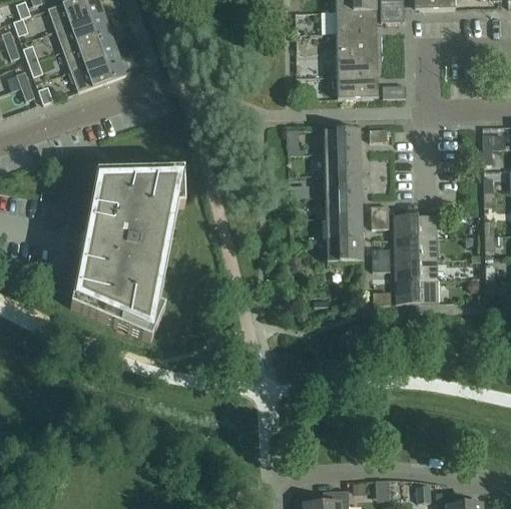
[(77,0),(75,1),(74,0),(49,9),(56,30),(104,13),(99,0),(77,0)]
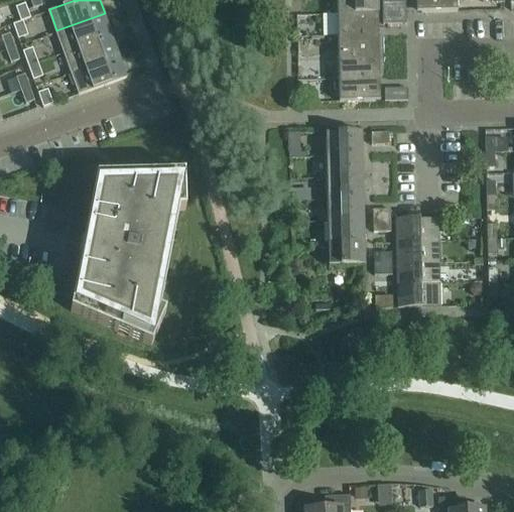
[(337,0),(338,12),(374,11),(373,0),(337,0)]
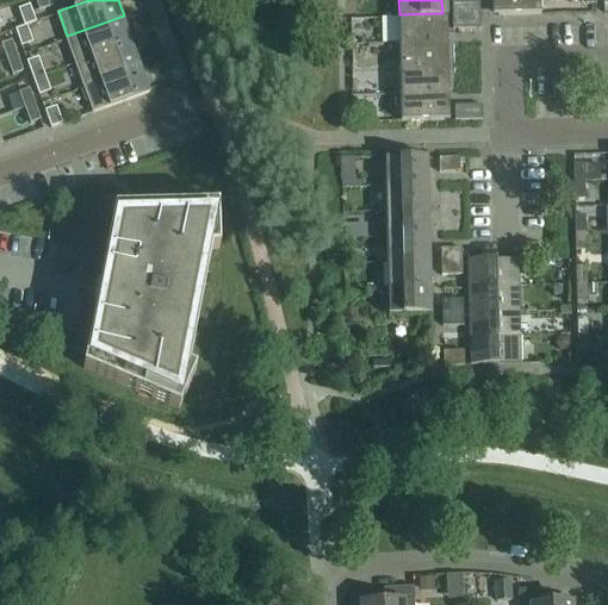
[(453,0),(453,13),(467,12),(467,0),(453,0)]
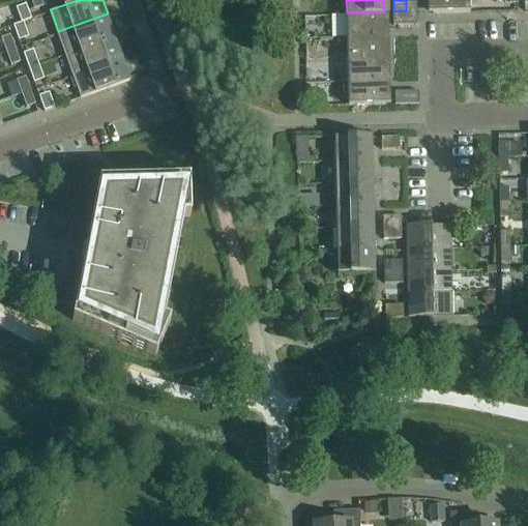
[(406,0),(406,10),(417,10),(417,0),(406,0)]
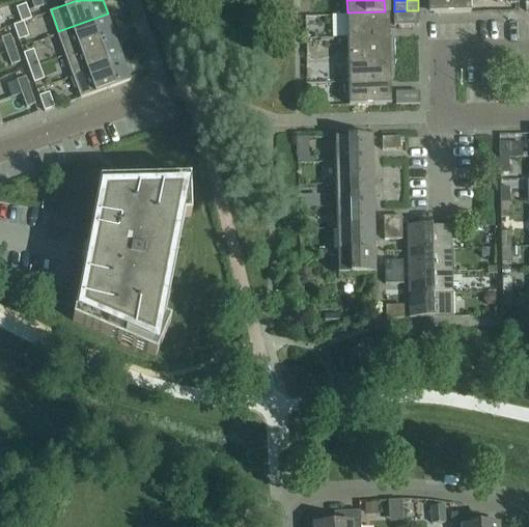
[(434,0),(435,10),(471,9),(470,0),(434,0)]
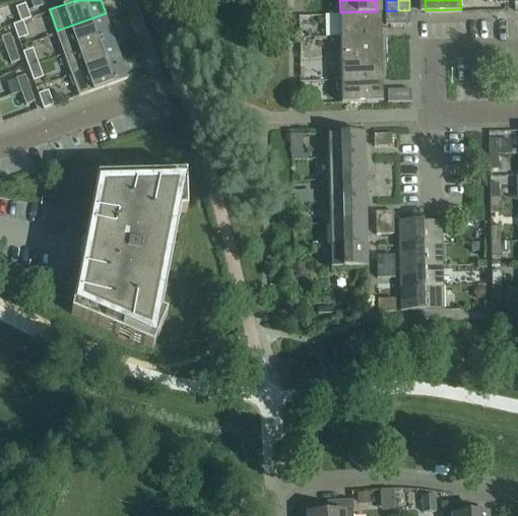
[(24,18),(31,16),(26,1),(16,5),(22,19),(24,18)]
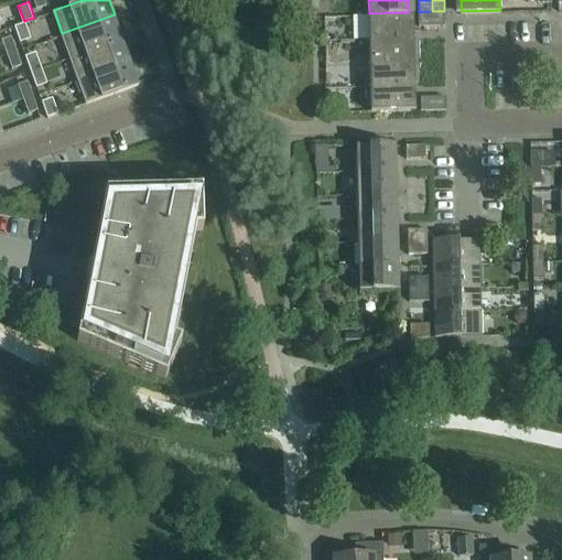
[(343,8),(344,32),(355,32),(355,8),(343,8)]
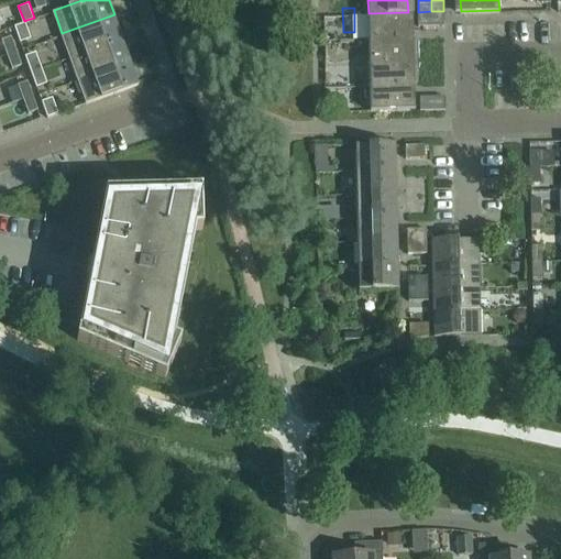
[(431,11),(418,12),(419,24),(431,23),(431,11)]
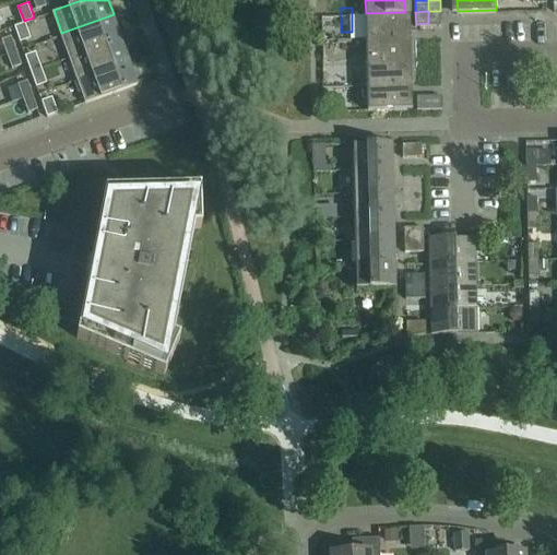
[(440,11),(428,11),(428,23),(441,23),(440,11)]
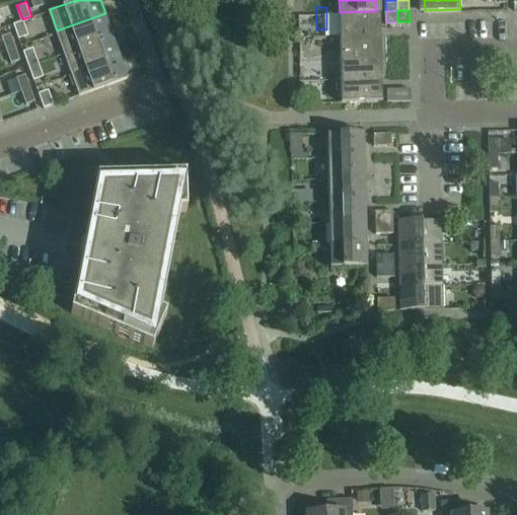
[(341,34),(376,33),(376,11),(340,12),(341,34)]
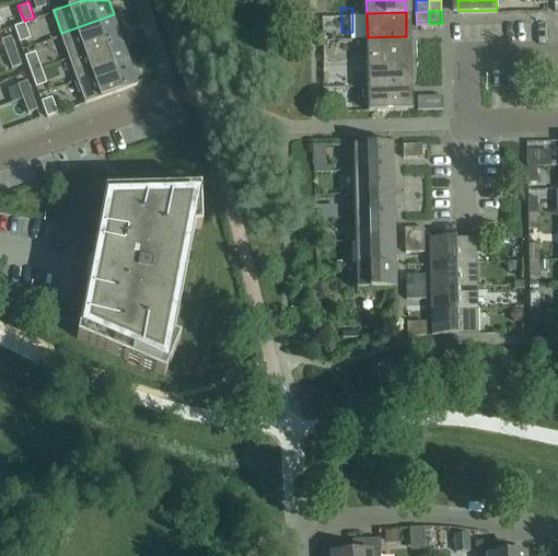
[(70,56),(123,36),(114,14),(61,33),(70,56)]
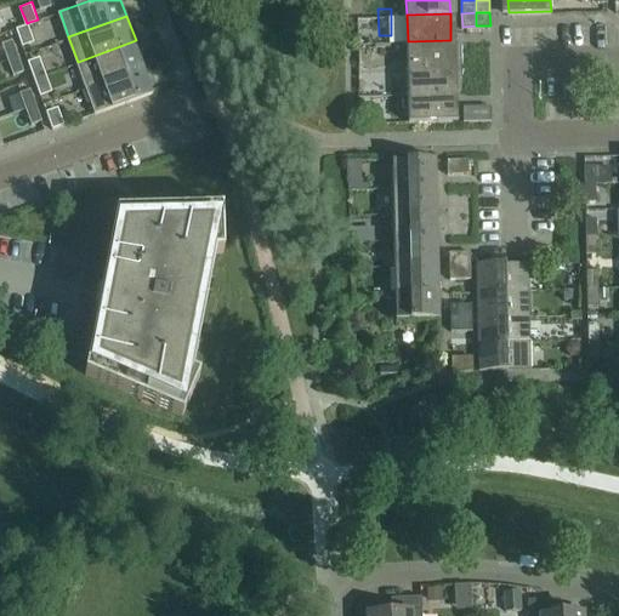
[(35,40),(29,22),(27,23),(17,27),(23,44),(35,40)]
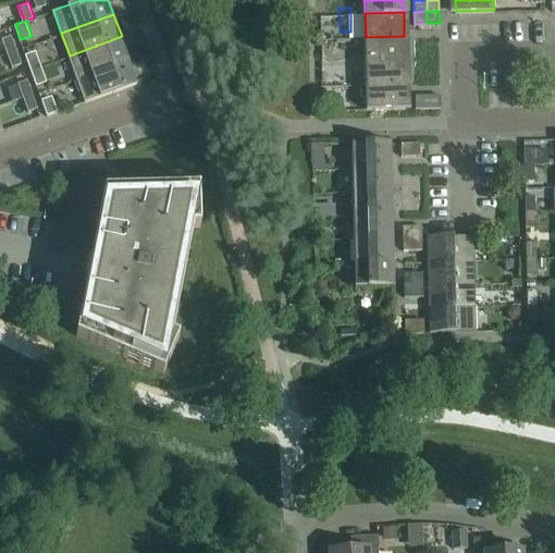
[(8,51),(16,48),(11,34),(2,37),(8,51)]
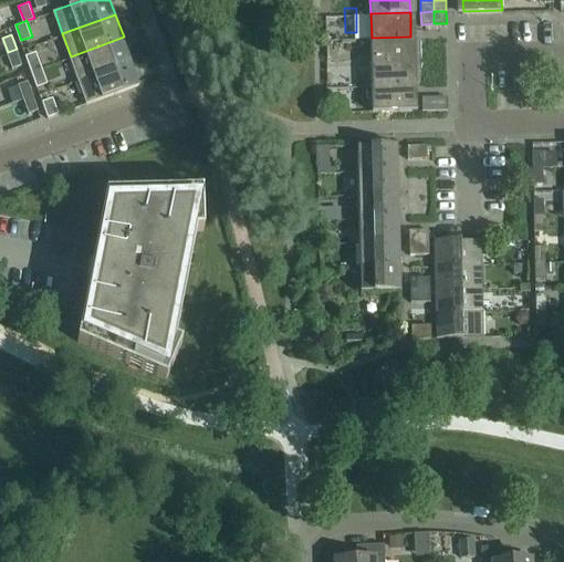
[(124,37),(71,56),(79,79),(132,59),(124,37)]
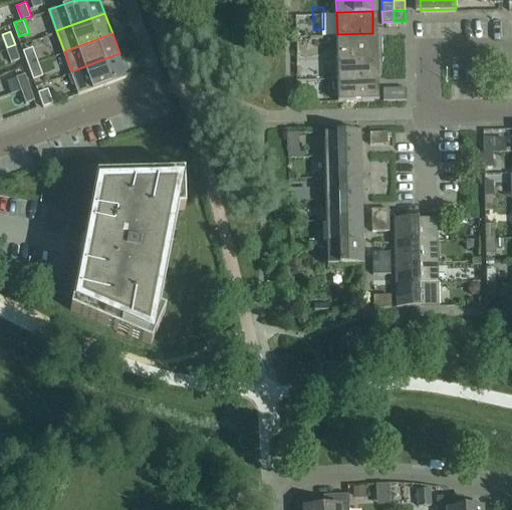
[(337,55),(373,54),(372,33),(337,34),(337,55)]
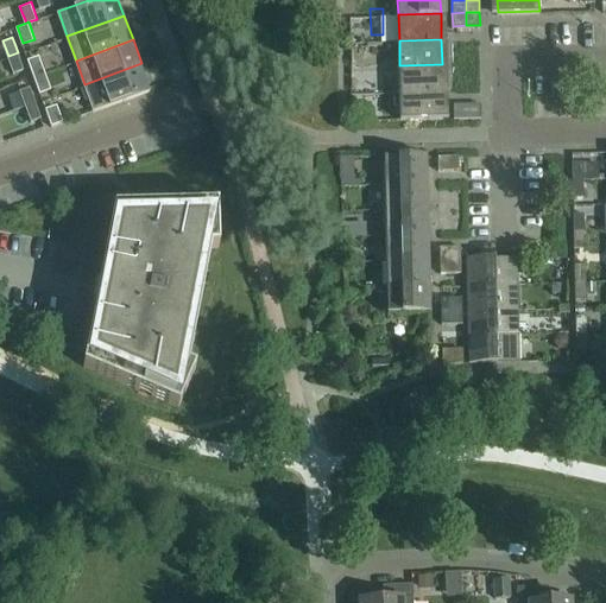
[(8,56),(13,71),(23,68),(18,52),(8,56)]
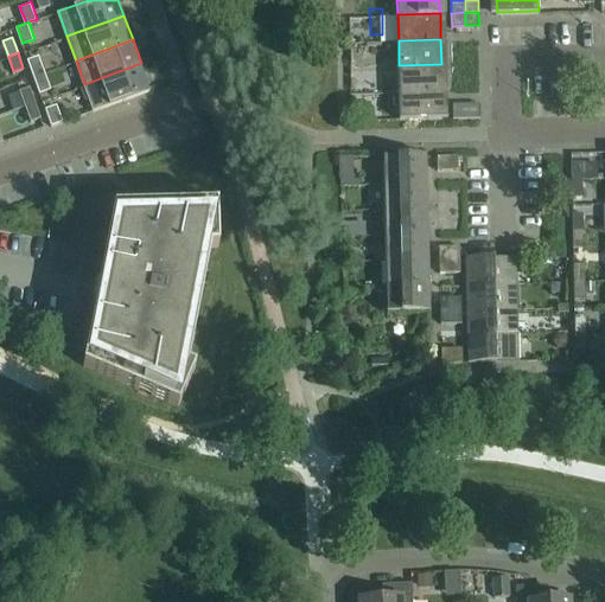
[(29,58),(34,75),(45,71),(39,53),(29,58)]
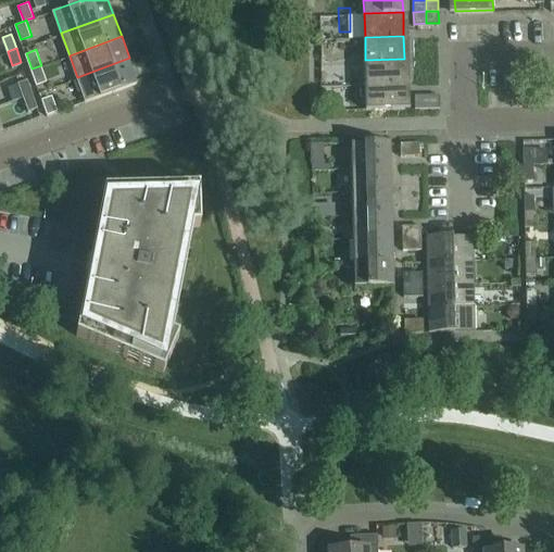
[(138,82),(129,58),(77,77),(86,100),(138,82)]
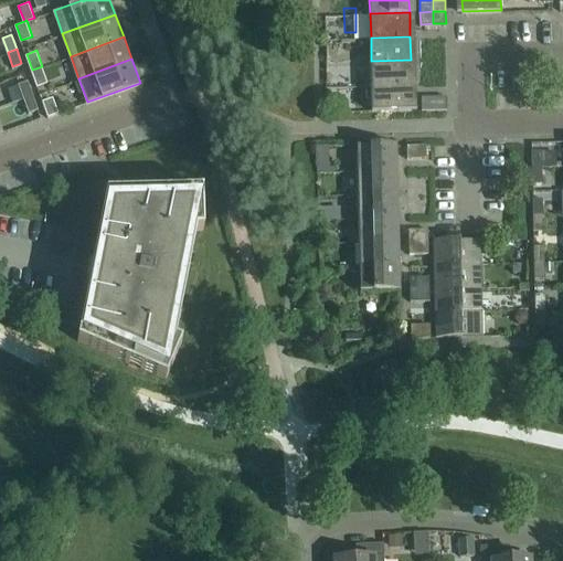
[(372,85),(411,84),(411,60),(371,61),(372,85)]
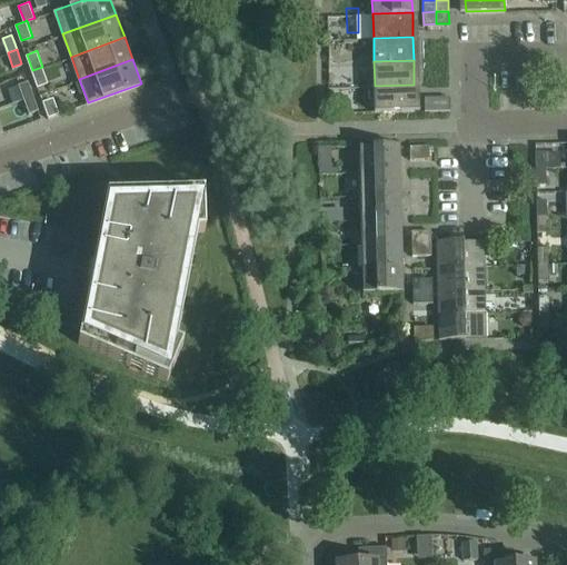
[(42,67),(32,70),(38,86),(49,82),(42,67)]
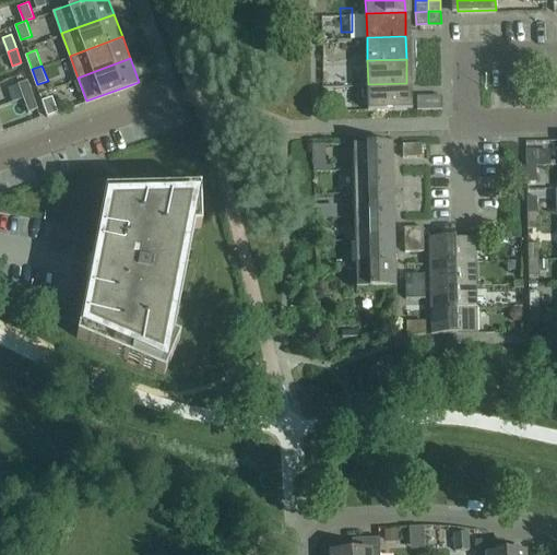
[(23,96),(33,93),(27,79),(19,82),(23,96)]
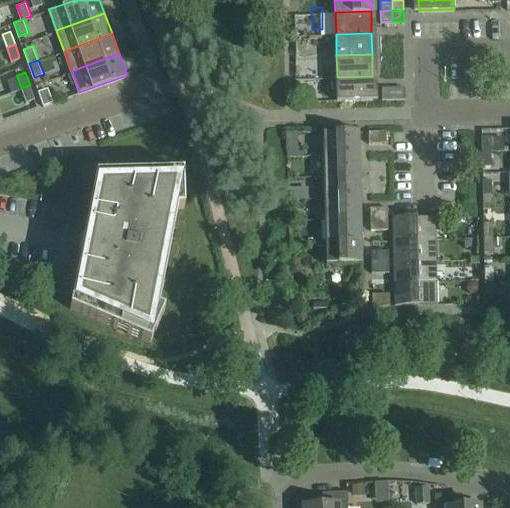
[(337,99),(373,98),(372,76),(337,77),(337,99)]
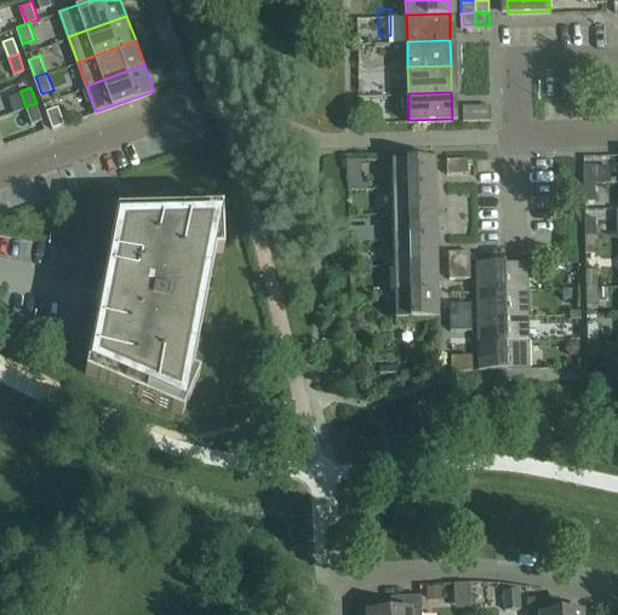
[(32,122),(41,119),(36,103),(26,107),(32,122)]
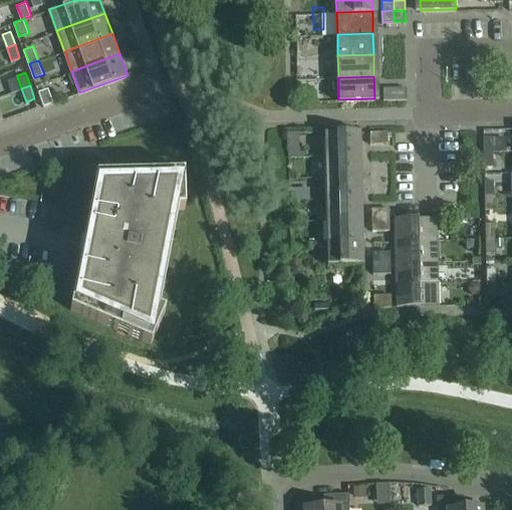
[(396,86),(384,86),(384,98),(396,98),(396,86)]
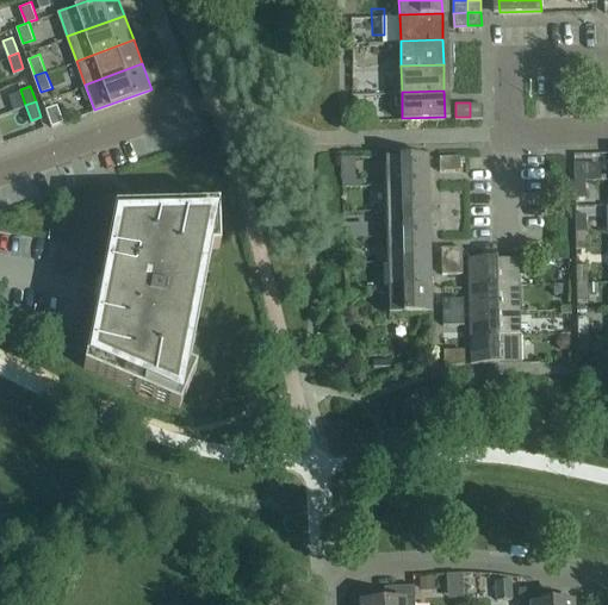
[(483,103),(470,103),(470,117),(483,117),(483,103)]
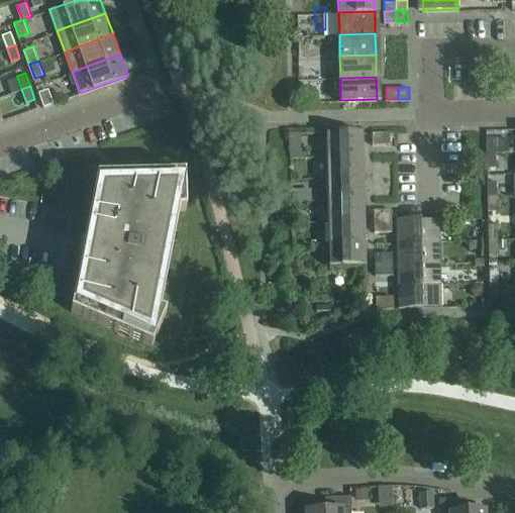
[(48,88),(39,91),(44,106),(54,102),(48,88)]
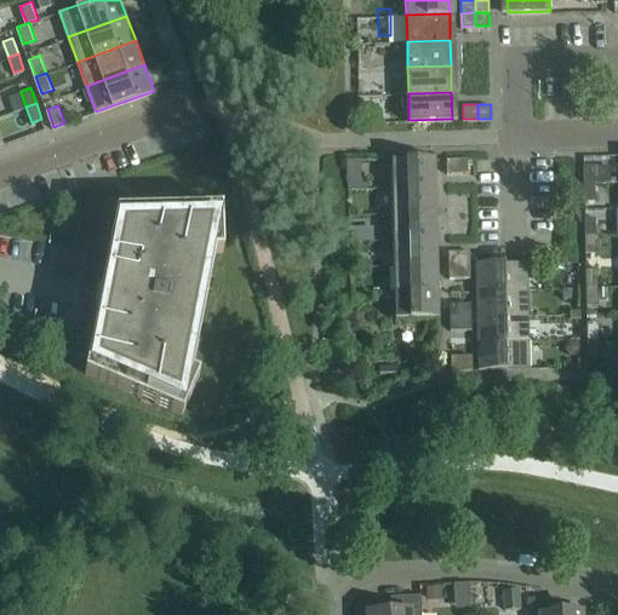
[(458,172),(457,156),(446,156),(447,172),(458,172)]
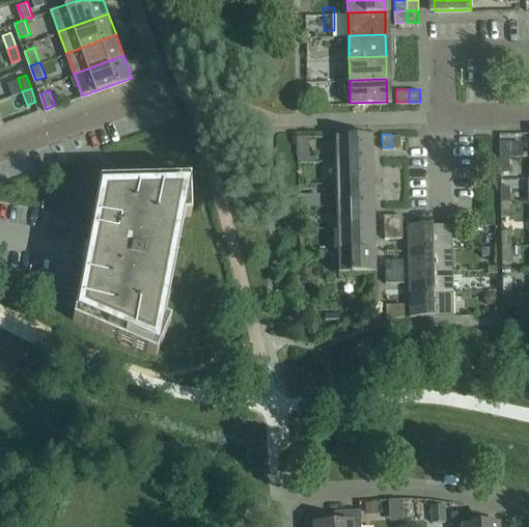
[(391,134),(392,147),(400,147),(400,134),(391,134)]
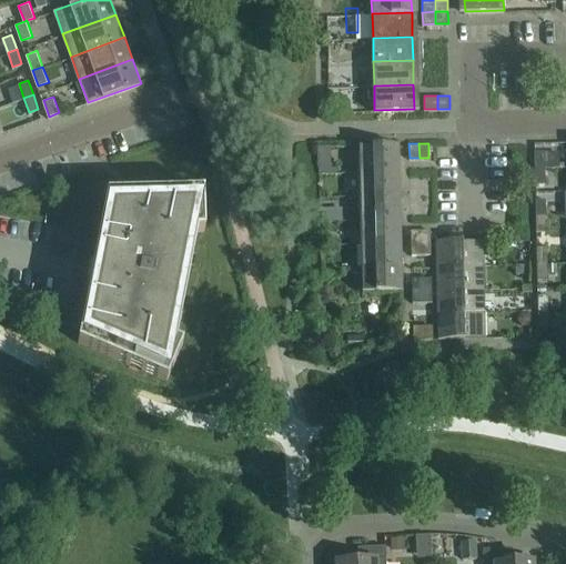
[(360,170),(398,169),(398,144),(360,145),(360,170)]
